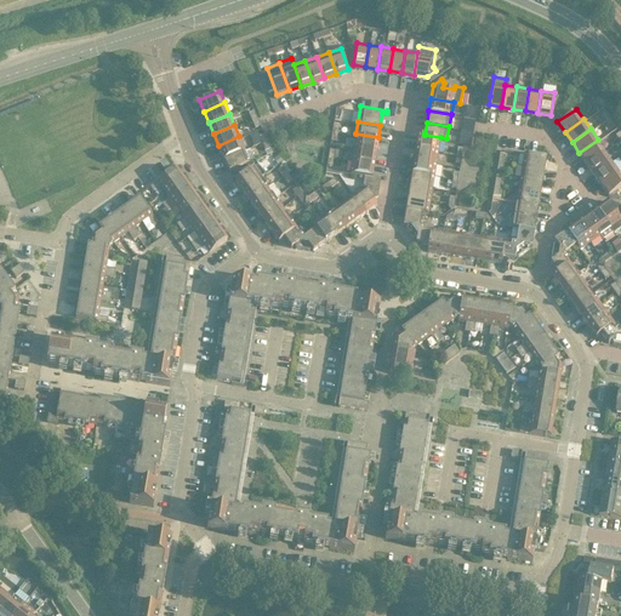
[(379,137),(355,133),(354,146),(376,149),(379,137)]
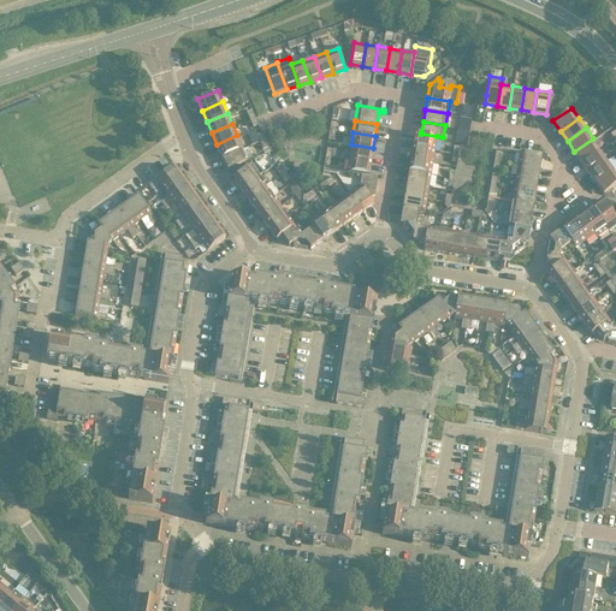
[(414,132),(413,144),(434,148),(437,136),(421,134),(421,132),(414,132)]
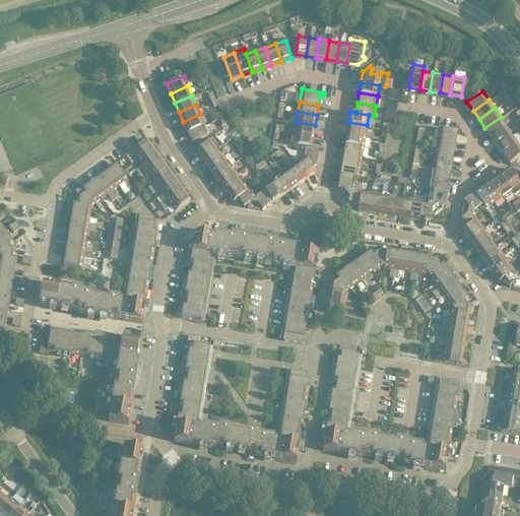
[(204,124),(200,114),(183,122),(187,131),(204,124)]
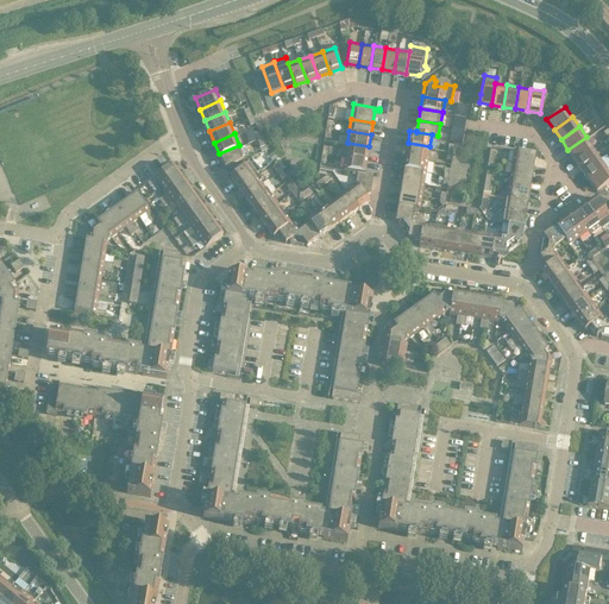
[(567,150),(575,159),(594,146),(586,137),(567,150)]
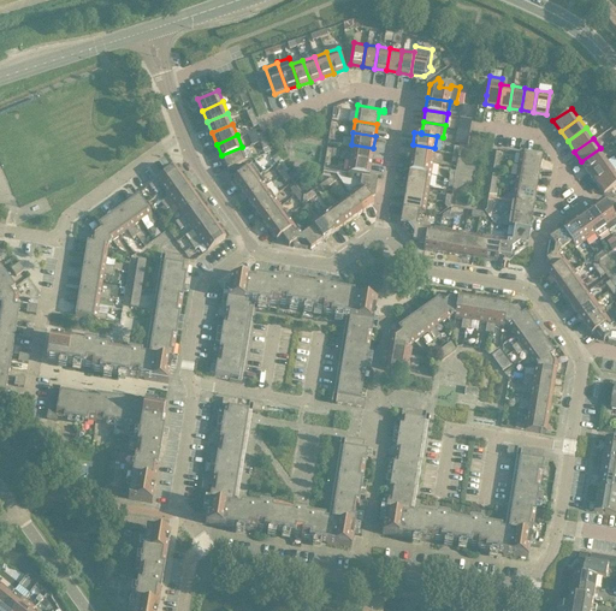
[(351,144),(349,156),(371,161),(373,148),(351,144)]
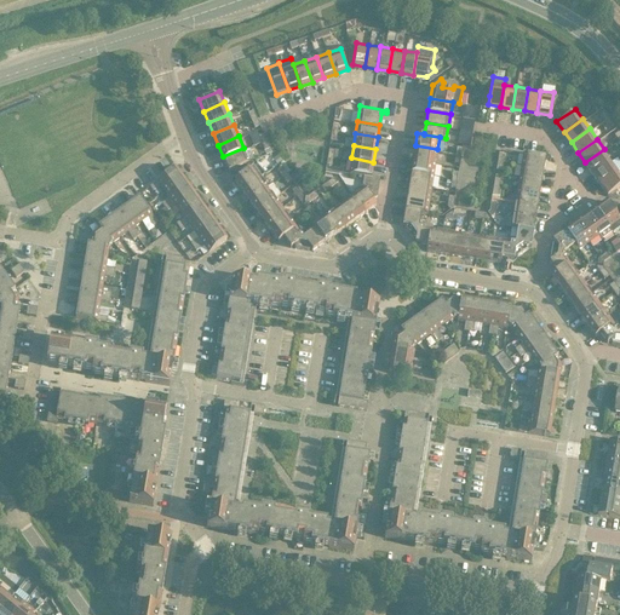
[(437,149),(415,145),(413,157),(435,161),(437,149)]
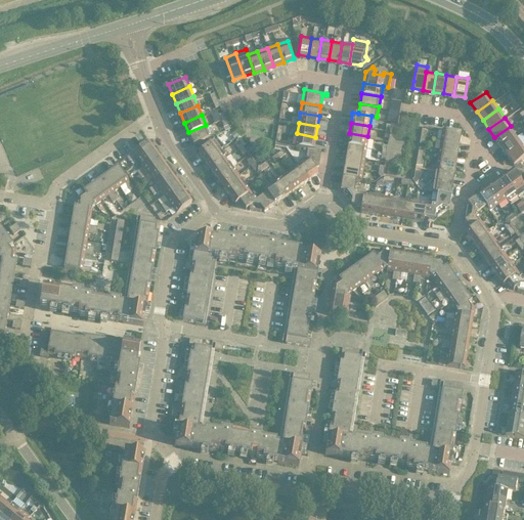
[(198,140),(205,136),(211,134),(206,125),(188,132),(193,142),(198,140)]
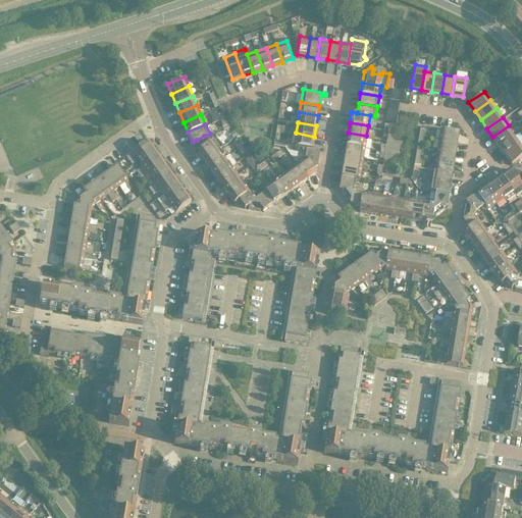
[(515,134),(509,125),(492,137),(499,145),(515,134)]
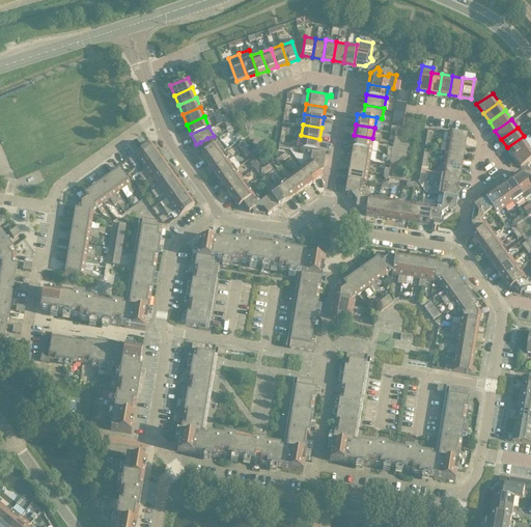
[(448,129),(446,139),(466,142),(467,132),(448,129)]
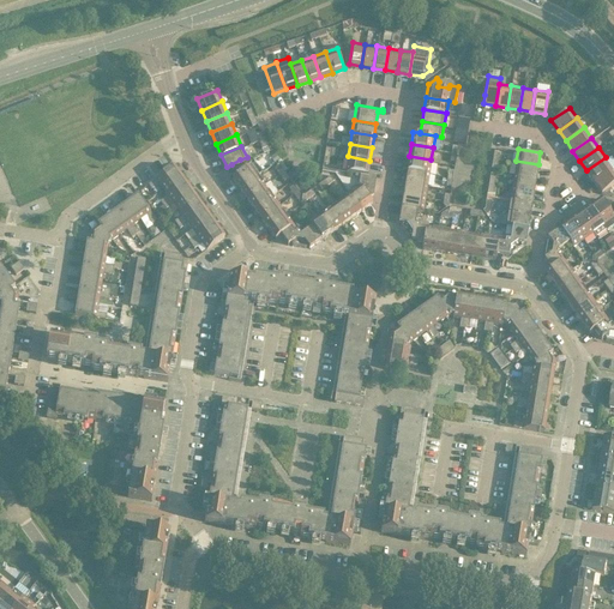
[(275,166),(280,172),(284,169),(289,166),(282,155),(280,156),(277,158),(280,162),(275,166)]
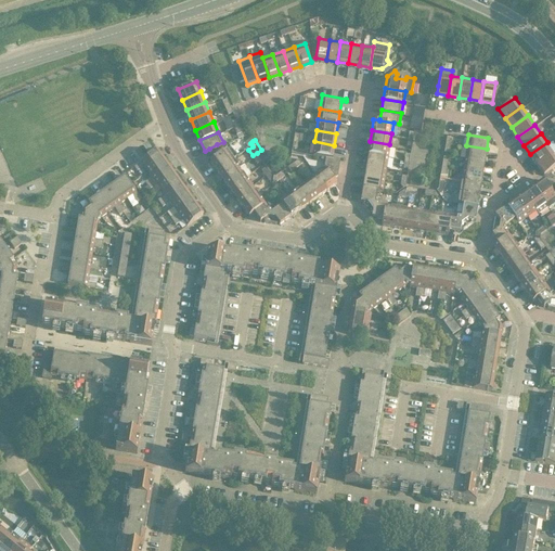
[(209,158),(217,168),(233,156),(236,154),(227,141),(223,142),(217,144),(221,151),(215,155),(209,158)]
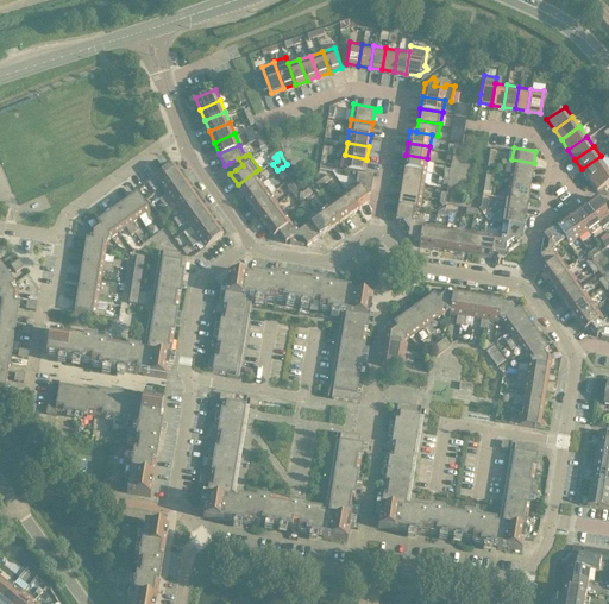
[(365,170),(366,159),(345,155),(343,168),(357,170),(365,171),(365,170)]
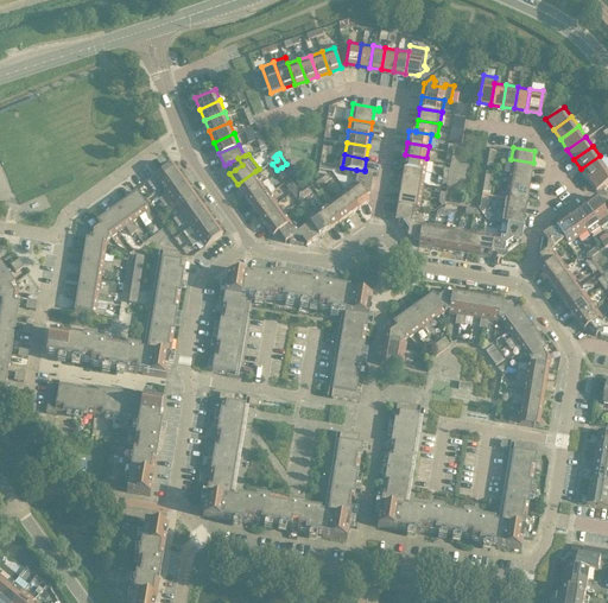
[(405,154),(403,166),(425,170),(426,158),(405,154)]
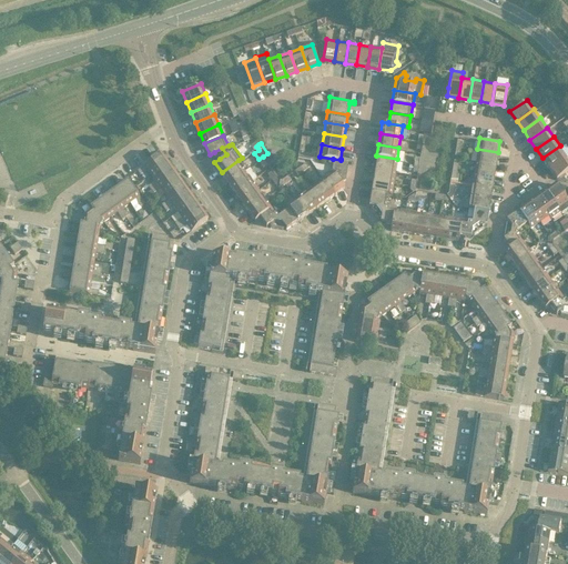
[(549,167),(566,155),(560,145),(543,158),(549,167)]
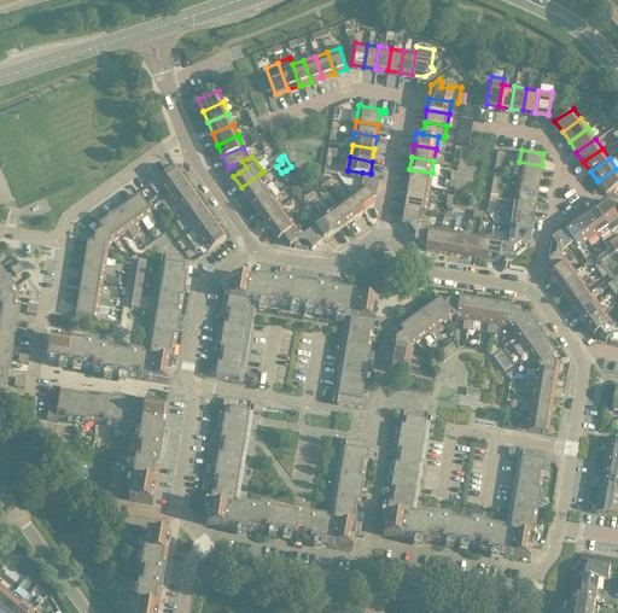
[(233,165),(239,173),(246,168),(242,161),(233,165)]
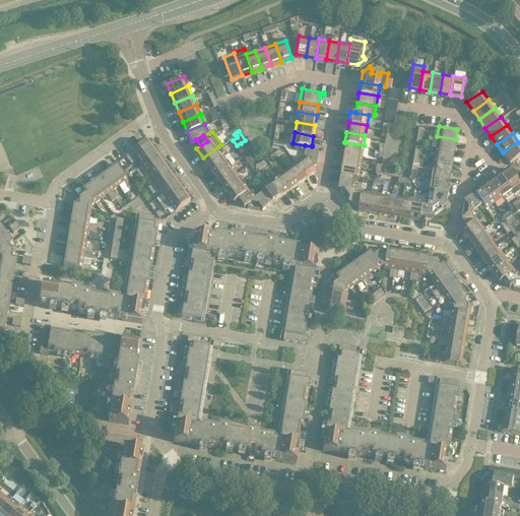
[(454,149),(456,139),(437,136),(436,146),(454,149)]
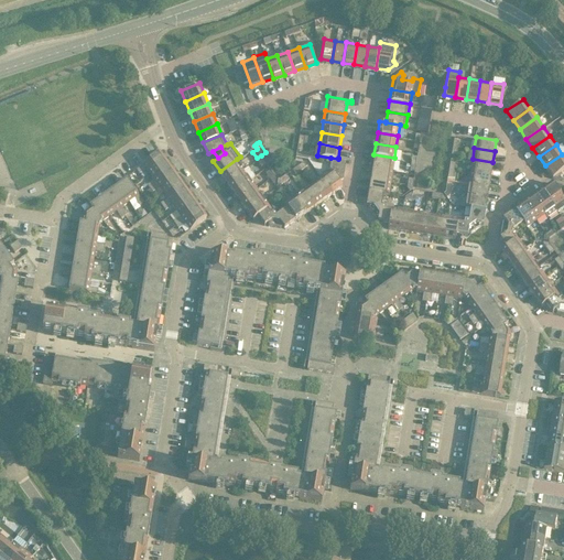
[(150,172),(166,160),(160,150),(137,167),(139,171),(147,165),(150,172)]
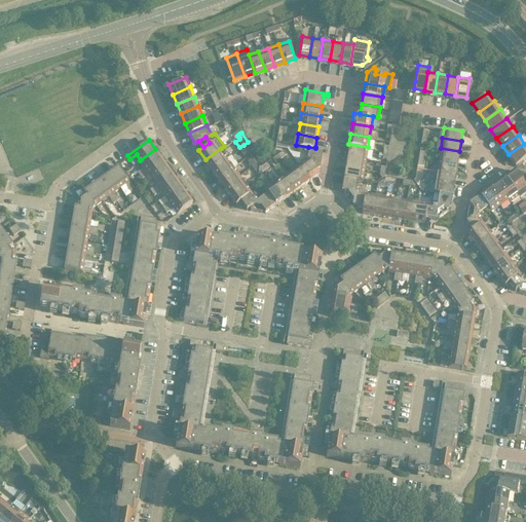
[(366,157),(368,147),(348,144),(347,154),(366,157)]
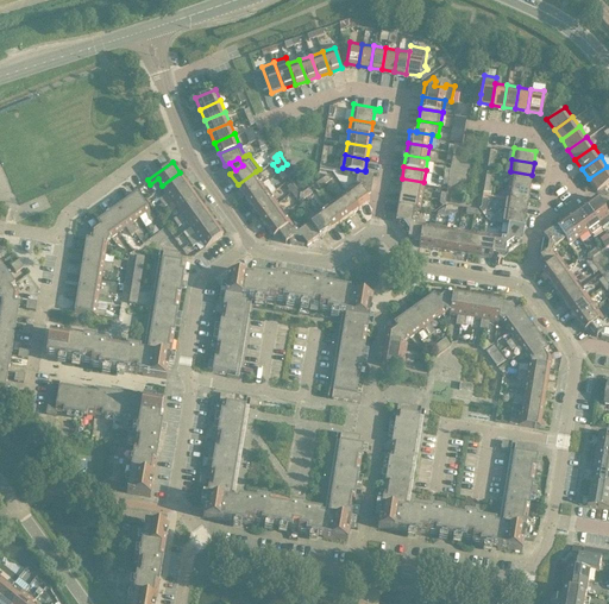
[(608,180),(608,168),(607,167),(589,178),(597,189),(607,192),(608,187),(606,183),(608,180)]
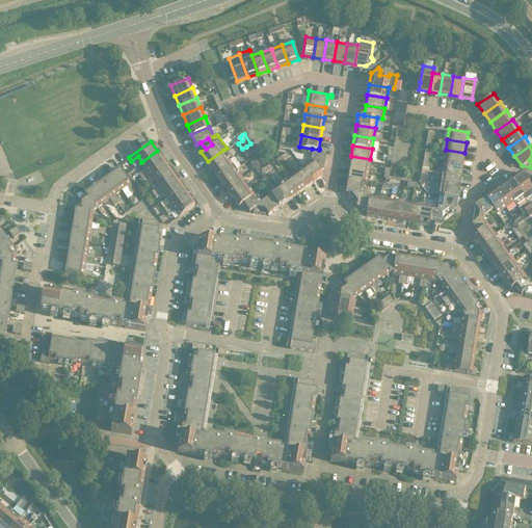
[(326,150),(319,149),(319,150),(312,149),(312,155),(325,157),(326,150)]
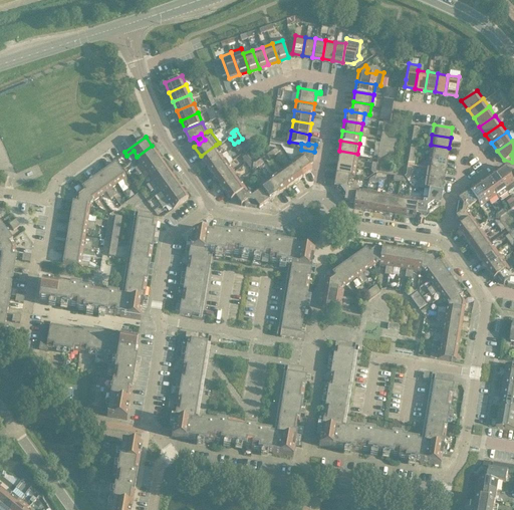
[(216,145),(201,156),(207,164),(222,153),(216,145)]
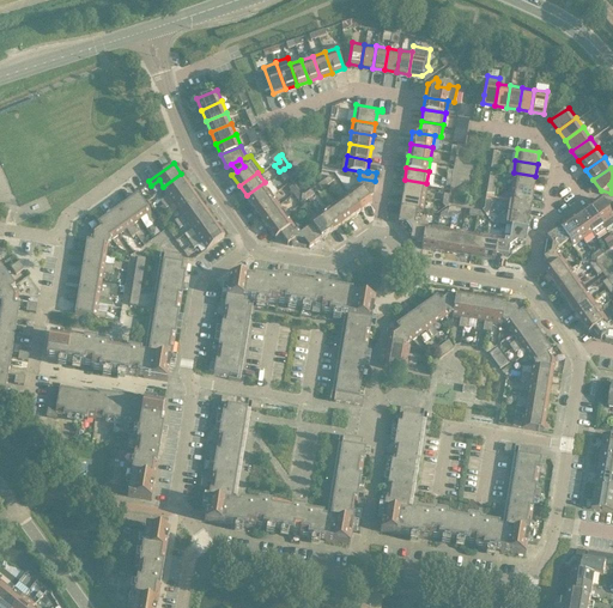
[(533,189),(535,176),(514,172),(511,186),(533,189)]
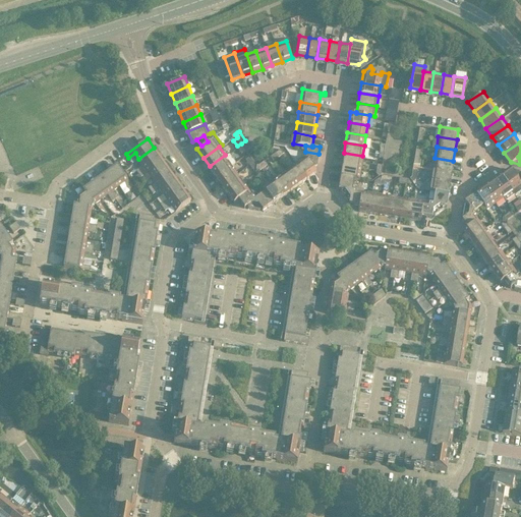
[(136,168),(138,172),(160,156),(154,148),(138,159),(142,164),(136,168)]
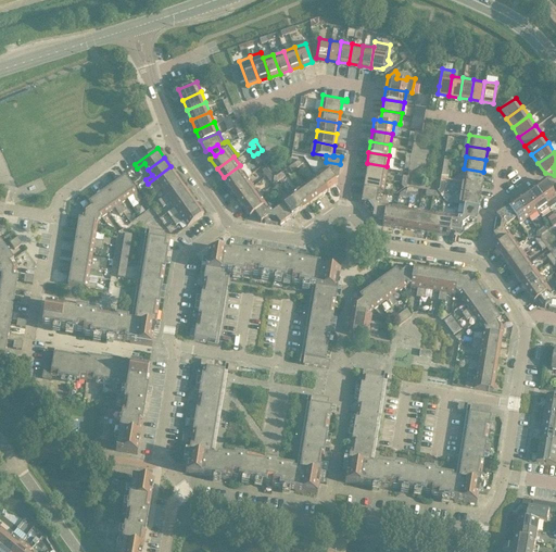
[(245,162),(240,165),(224,177),(230,186),(247,175),(252,171),(245,162)]
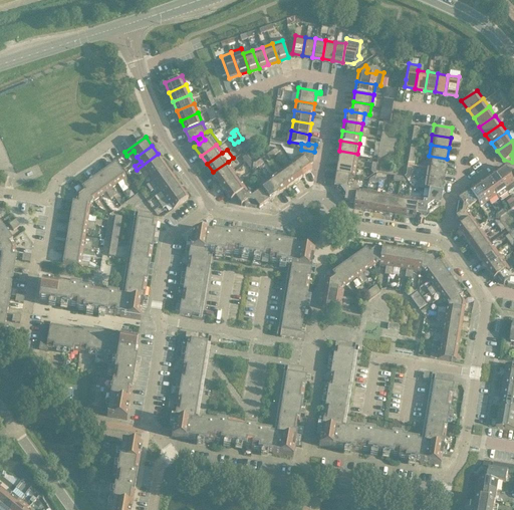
[(301,150),(300,153),(303,157),(313,158),(314,152),(301,150)]
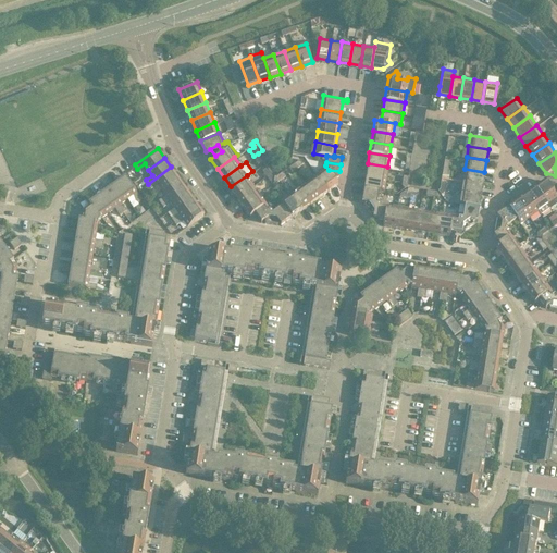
[(368,163),(366,174),(385,177),(387,167),(368,163)]
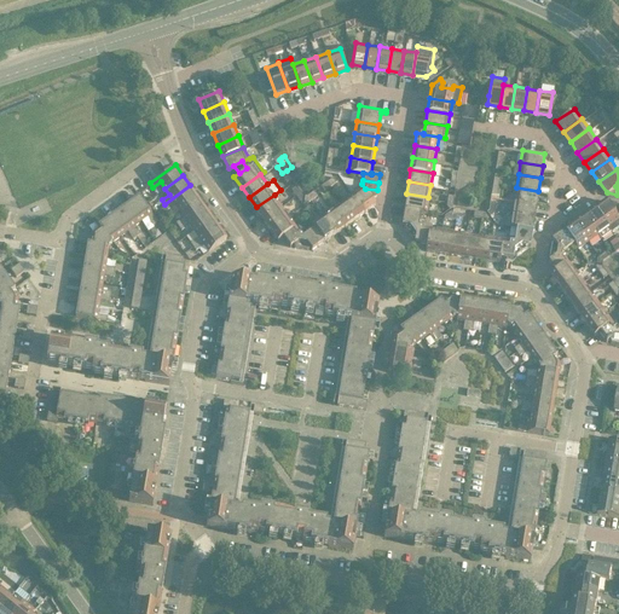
[(376,193),(377,190),(365,189),(362,184),(352,191),(364,209),(375,202),(371,197),(376,193)]
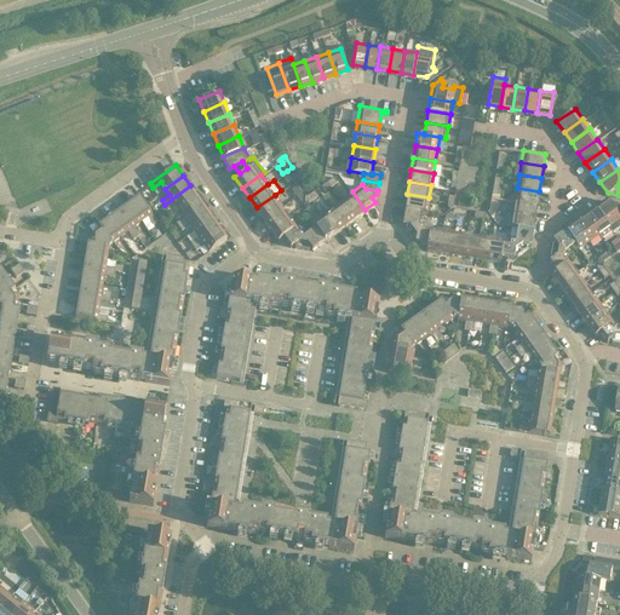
[(176,202),(179,208),(197,196),(190,185),(165,205),(167,208),(176,202)]
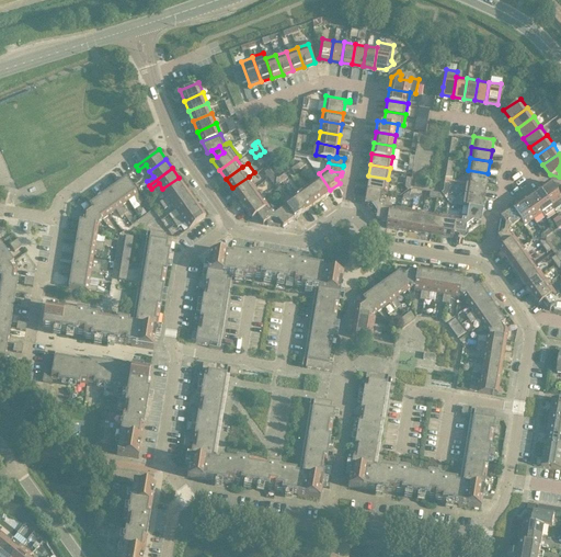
[(487,184),(488,173),(468,170),(466,181),(487,184)]
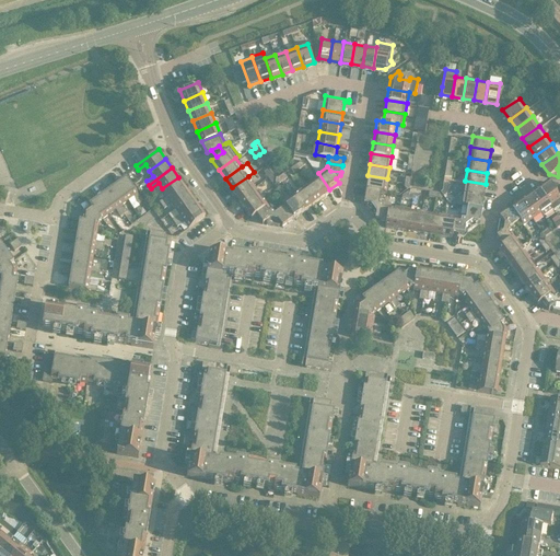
[(321,196),(329,189),(318,173),(308,180),(321,196)]
